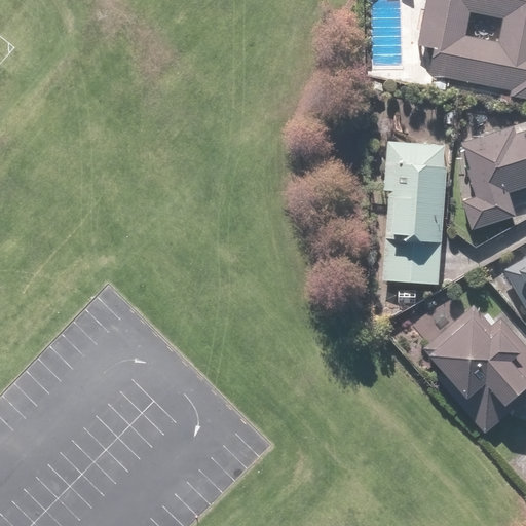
[(525,0),(425,0),(418,48),(430,50),(426,76),(510,89),(509,100),(525,103),(525,0)]
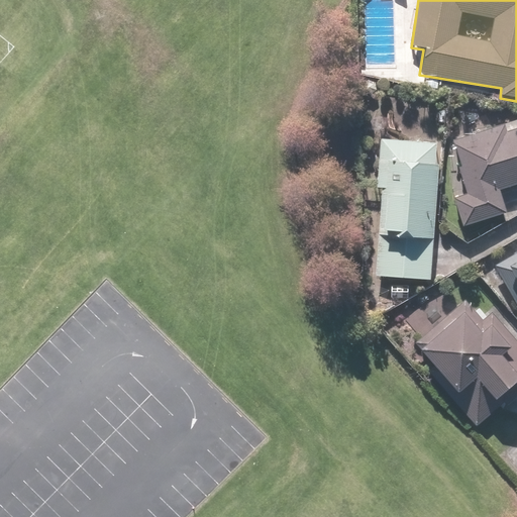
[(504,193),(516,187),(516,128),(505,133),(501,124),(444,146),(463,195),(453,199),(466,228),(511,211),(504,193)]
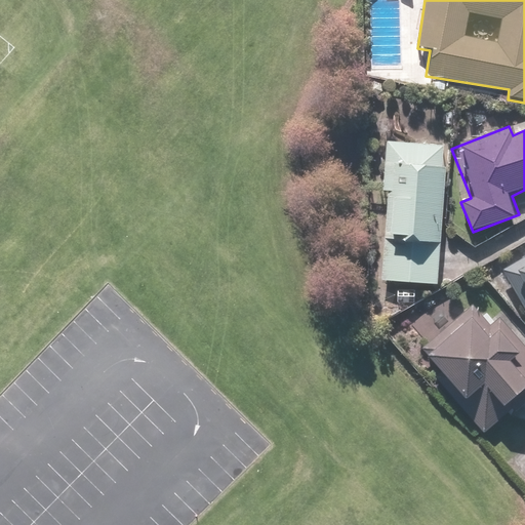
[(447,147),(386,143),(382,192),(387,193),(380,282),(438,286),(439,274),(455,275),(456,248),(441,247),(447,147)]
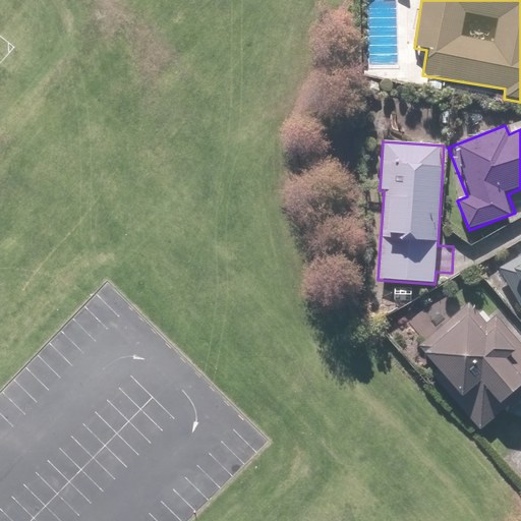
[(520,256),(498,270),(520,310),(520,256)]
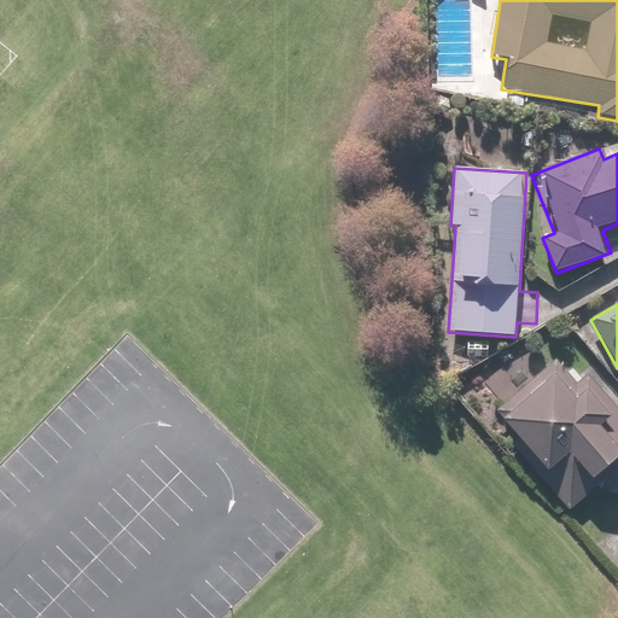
[(522,438),(513,447),(570,511),(602,482),(599,477),(617,459),(617,403),(590,373),(578,384),(557,359),(497,410),(522,438)]
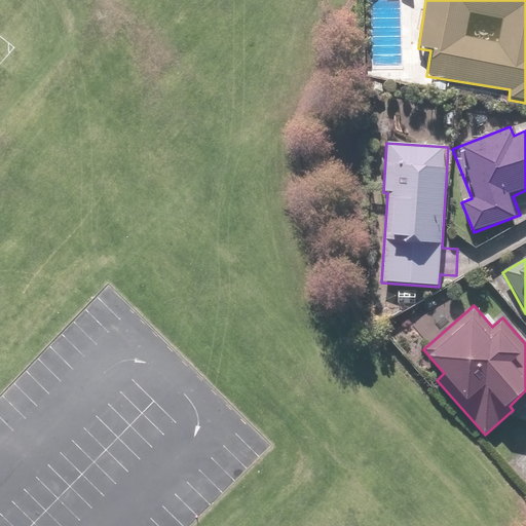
All buildings are outlined.
